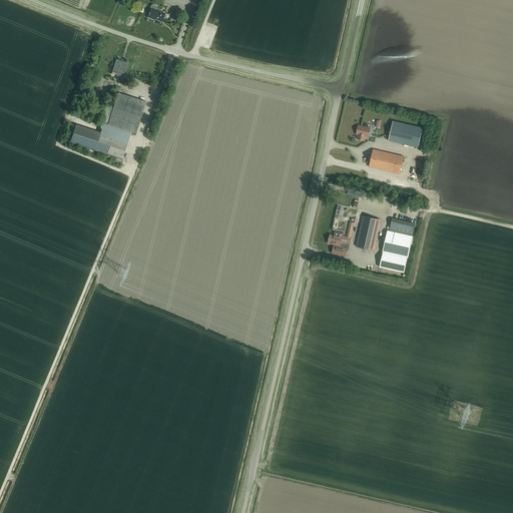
[(162,22),(165,14),(151,8),(149,13),(149,12),(148,14),(149,14),(147,17),(152,19),(152,18),(162,22)]
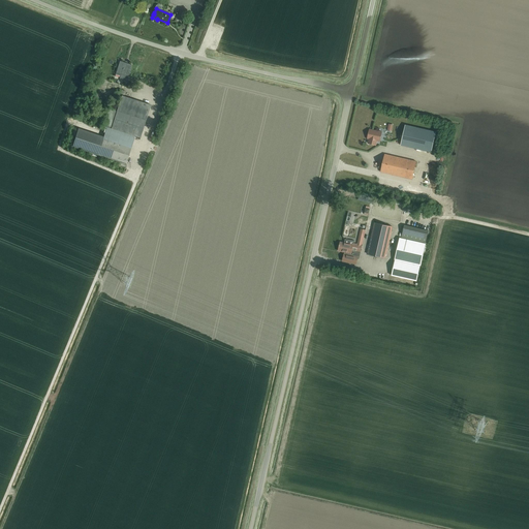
[(181,18),(180,20),(183,22),(186,12),(181,10),(178,17),(181,18)]
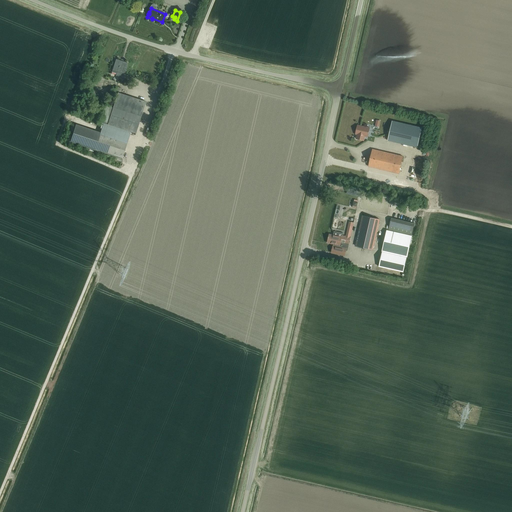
[(123,78),(127,63),(116,59),(112,70),(118,72),(117,76),(123,78)]
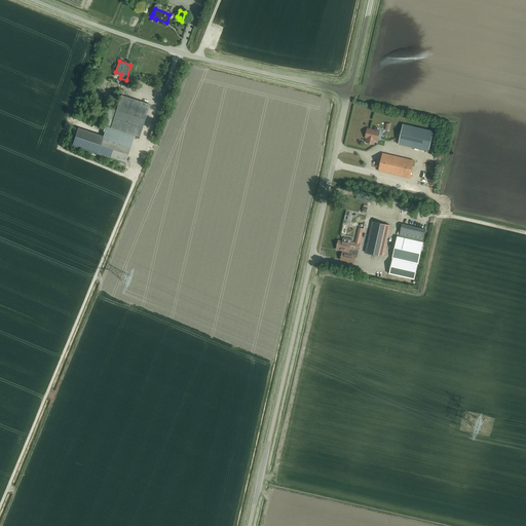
[(121,96),(116,111),(145,120),(150,105),(121,96)]
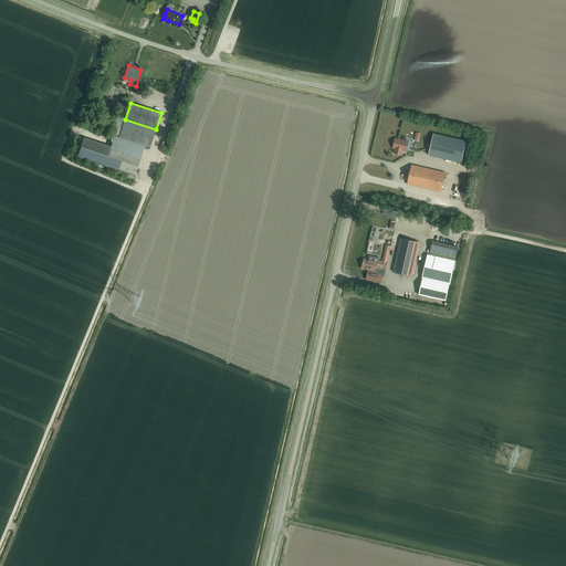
[(156,129),(125,119),(119,137),(149,147),(156,129)]
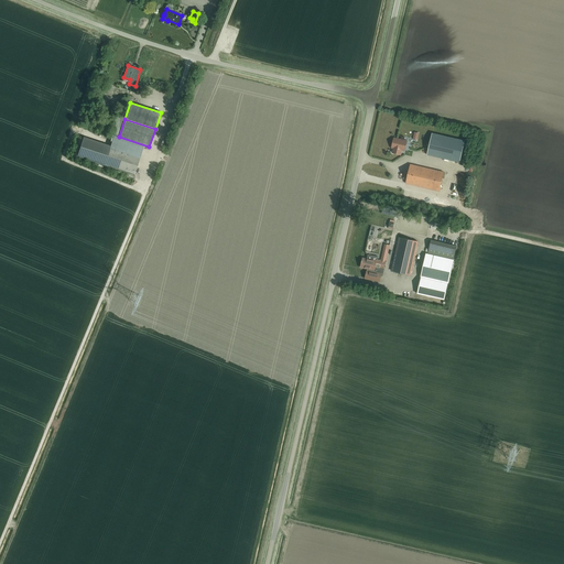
[(432,133),(427,155),(459,162),(465,141),(432,133)]
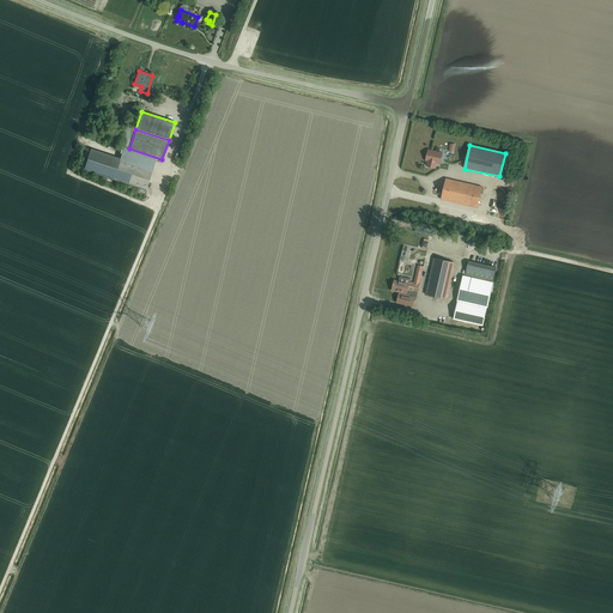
[(113,180),(120,158),(91,150),(84,170),(113,180)]
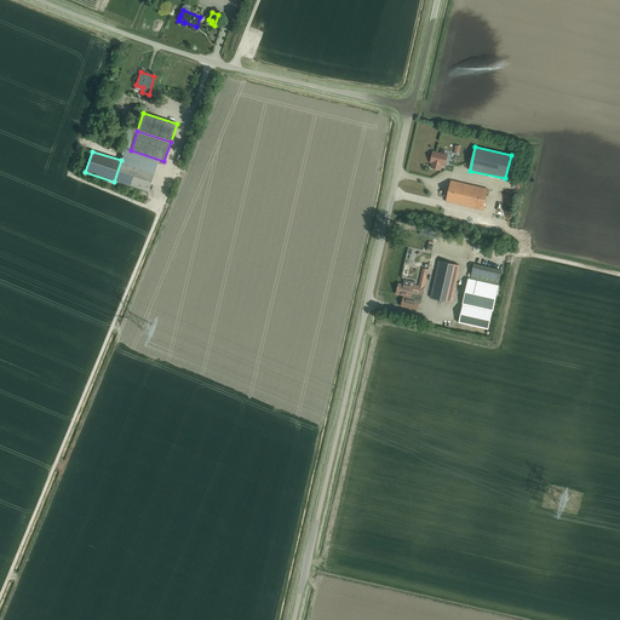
[(430,162),(432,162),(431,168),(440,170),(441,165),(445,166),(447,155),(432,151),(430,162)]
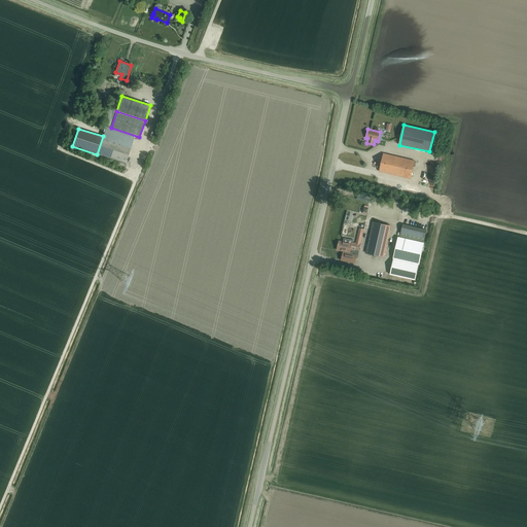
[(104,137),(98,154),(126,164),(131,146),(104,137)]
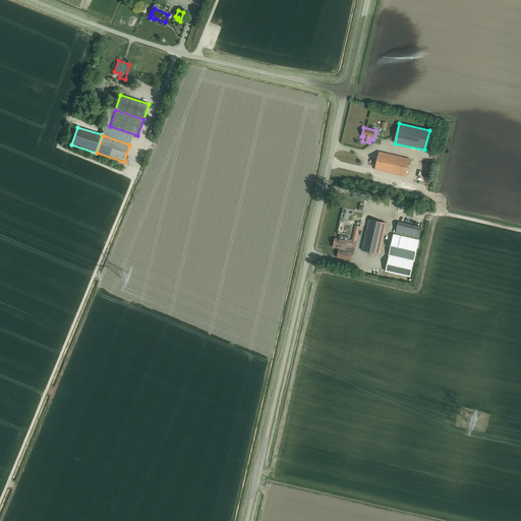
[(379,148),(379,145),(390,146),(390,140),(379,139),(378,148),(379,148)]
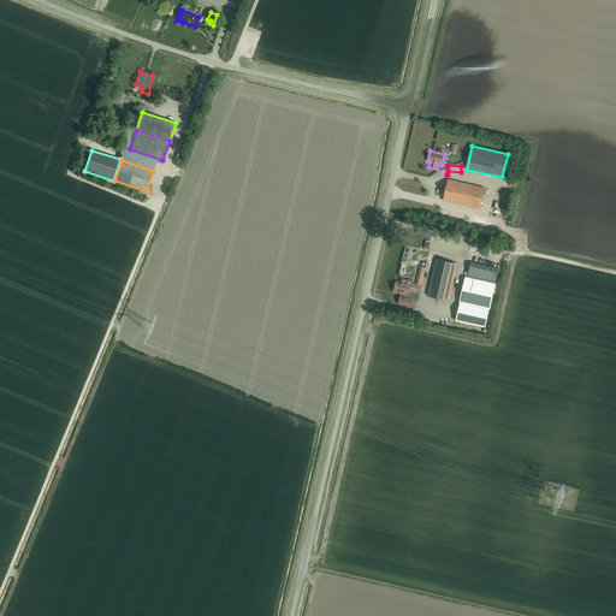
[(480,208),(485,188),(448,179),(443,200),(480,208)]
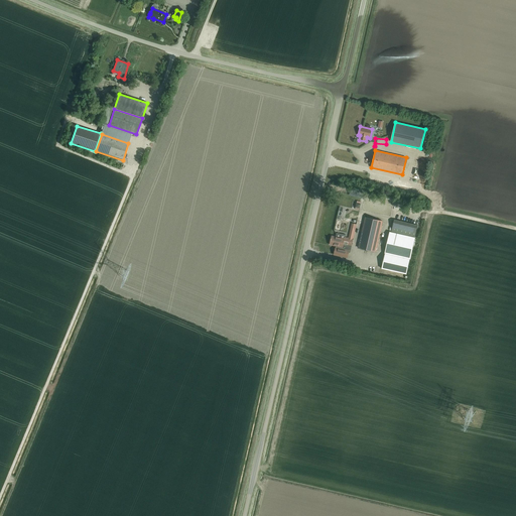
[(375,252),(382,221),(365,217),(358,248),(375,252)]
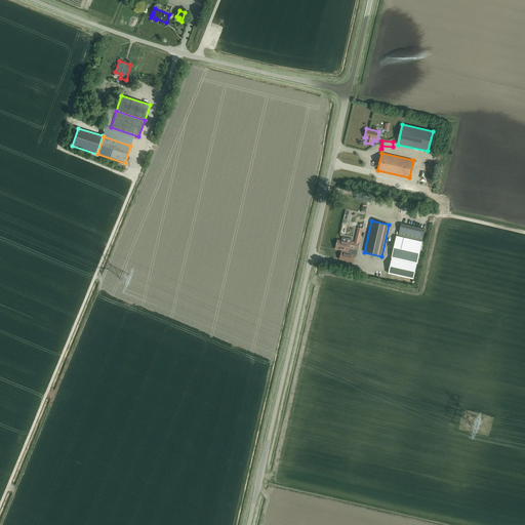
[(425,229),(401,224),(398,236),(421,242),(425,229)]
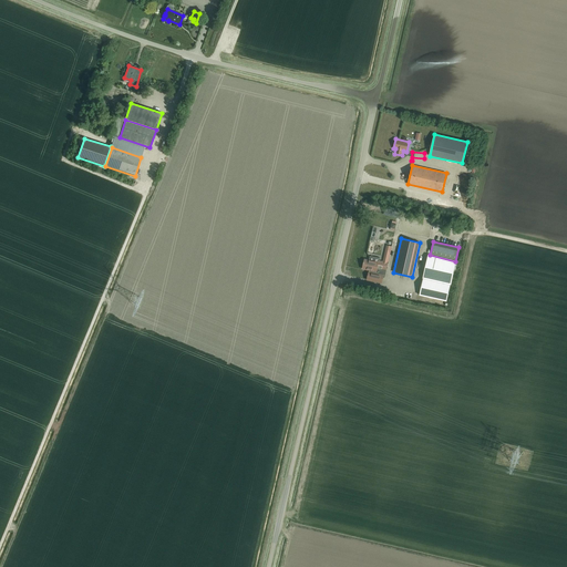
[(430,255),(429,255),(423,279),(450,285),(455,261),(430,255)]
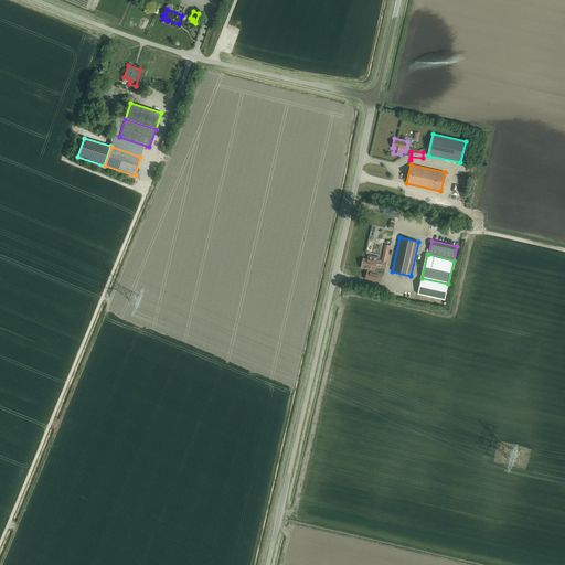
[(382,258),(382,260),(377,259),(379,257),(369,255),(368,259),(363,258),(361,267),(369,269),(368,272),(365,279),(381,283),(382,274),(375,272),(375,267),(384,269),(386,259),(382,258)]
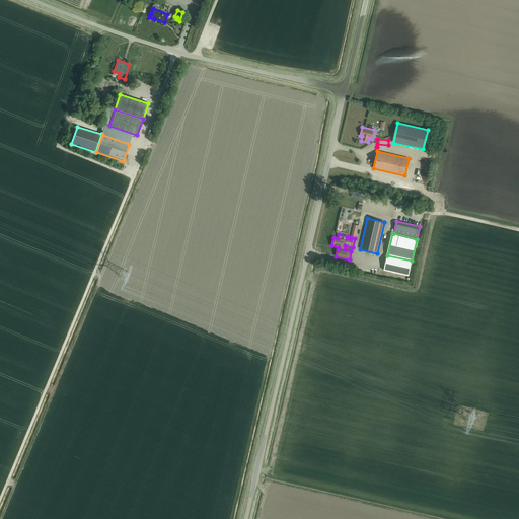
[(409,276),(413,262),(412,261),(387,255),(383,270),(409,276)]
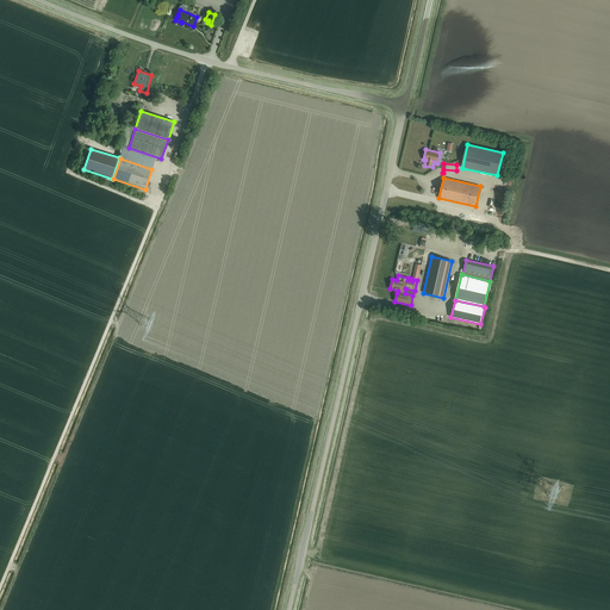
All buildings are outlined.
